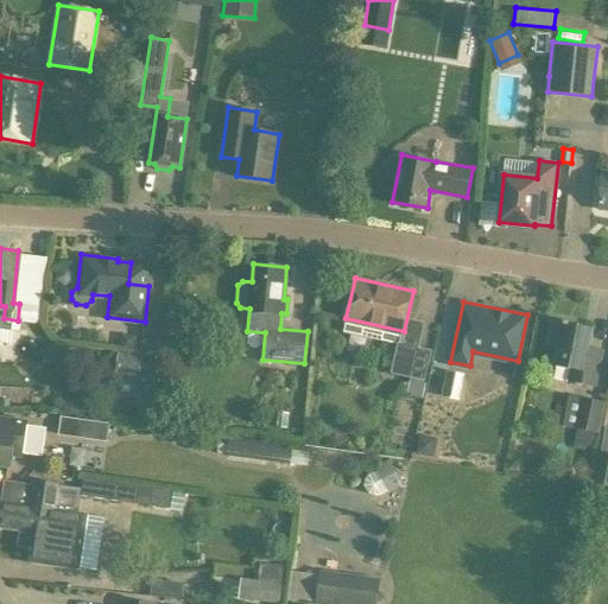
[(570,379),(596,385),(601,356),(588,353),(593,328),(553,319),(549,344),(559,347),(556,364),(572,368),(570,379)]
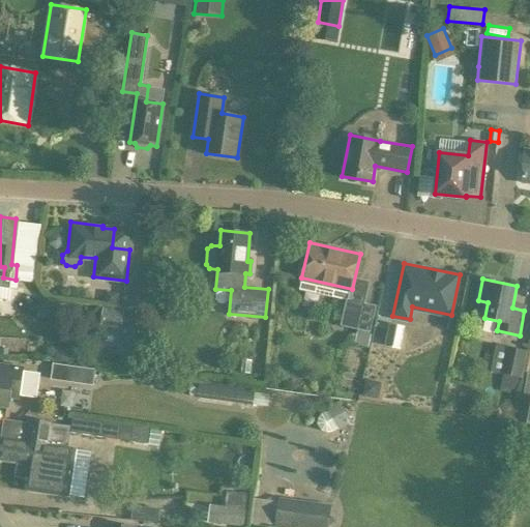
[(123,286),(121,305),(137,308),(139,287),(123,286)]
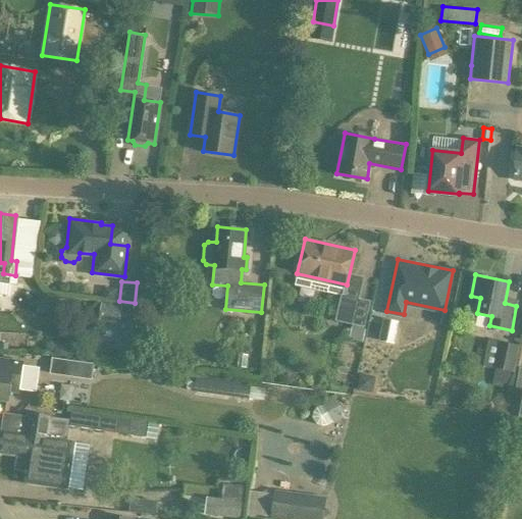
[(370,300),(342,293),(335,319),(365,326),(370,300)]
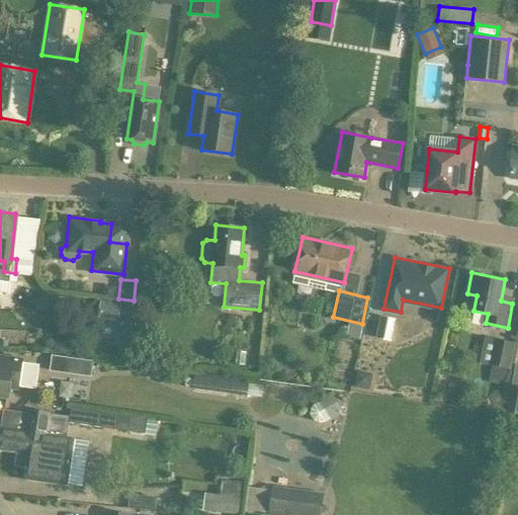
[(100,298),(98,317),(117,321),(118,317),(135,319),(137,305),(100,298)]
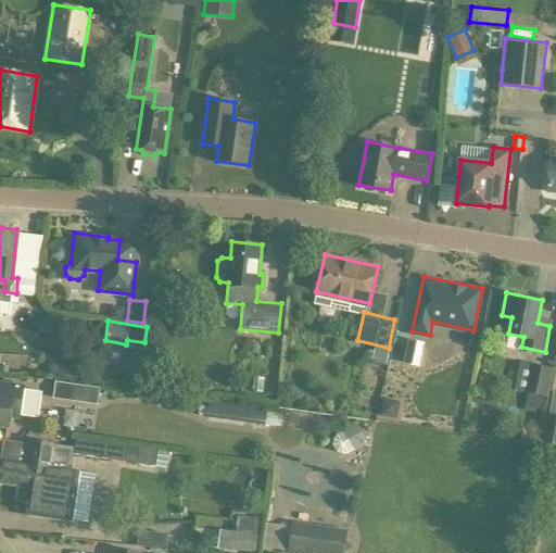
[(422,366),(427,346),(407,342),(404,363),(422,366)]
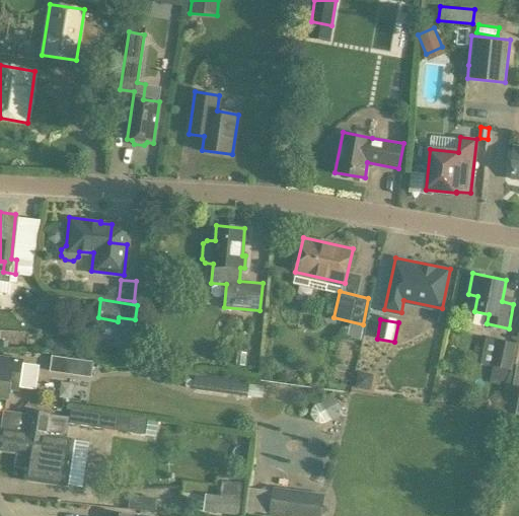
[(495,339),(490,365),(493,365),(491,375),(506,378),(508,368),(510,369),(516,343),(495,339)]
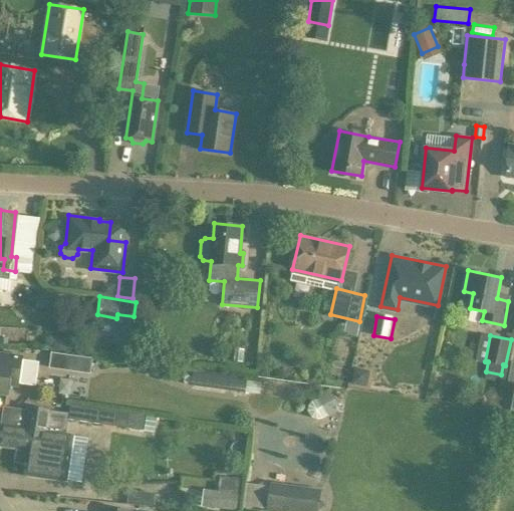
[(0,363),(0,392),(8,394),(10,382),(18,384),(22,355),(2,352),(0,364),(0,363)]
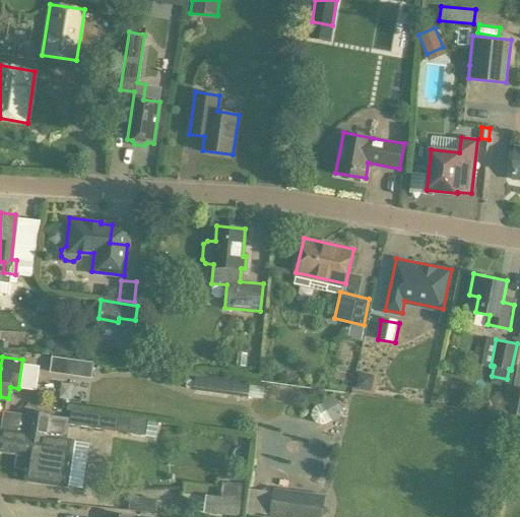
[(52,357),(50,371),(75,374),(76,361),(52,357)]
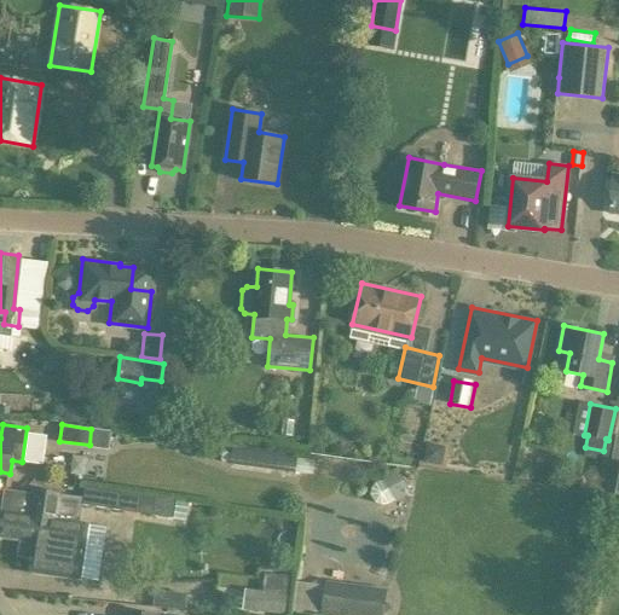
[(91,429),(90,445),(109,447),(110,430),(91,429)]
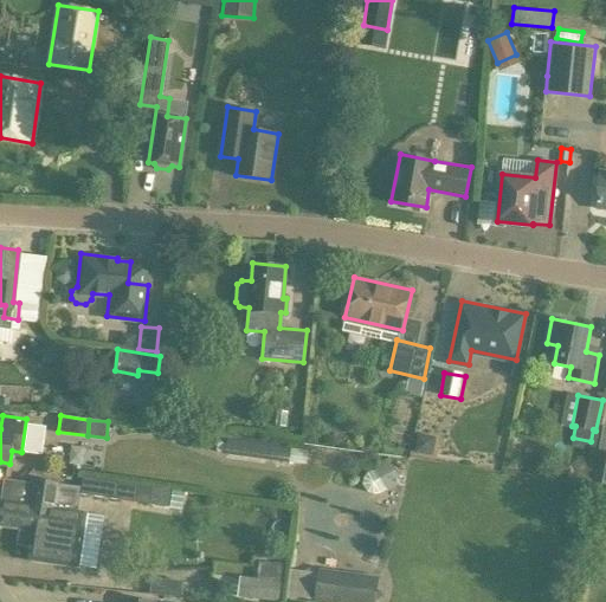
[(227,437),(225,452),(307,463),(309,450),(290,446),(290,444),(227,437)]
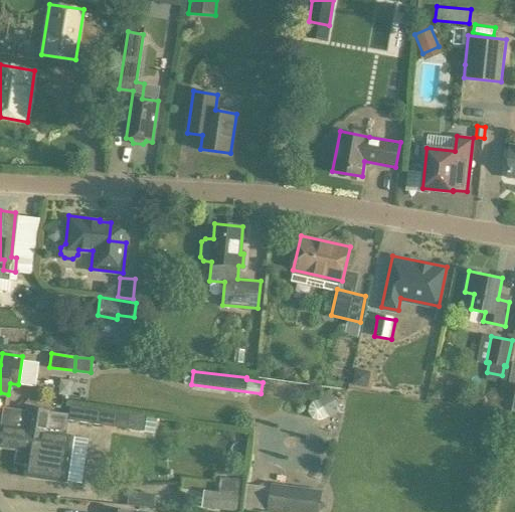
[(514,411),(514,383),(506,381),(500,408),(514,411)]
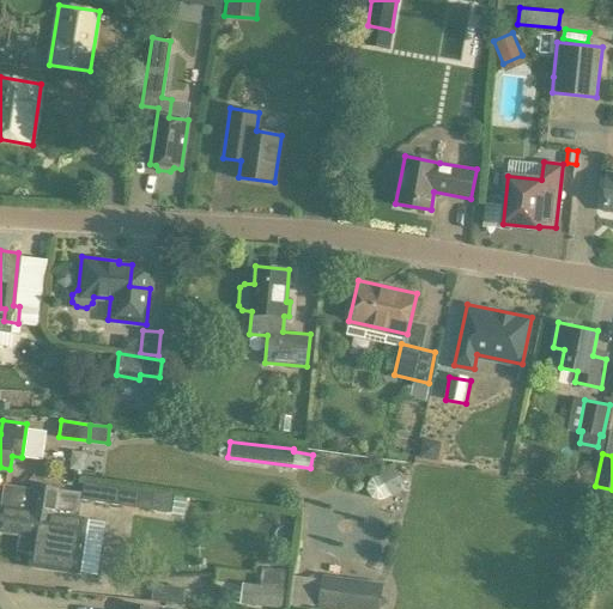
[(378,472),(371,476),(368,481),(368,487),(372,497),(378,499),(384,497),(392,493),(393,494),(407,486),(392,461),(377,470),(378,472)]
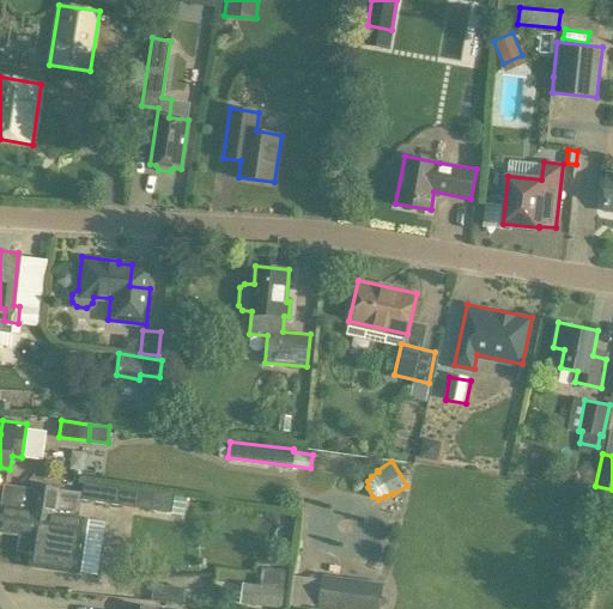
[(83,492),(82,499),(119,504),(122,485),(84,479),(83,492)]
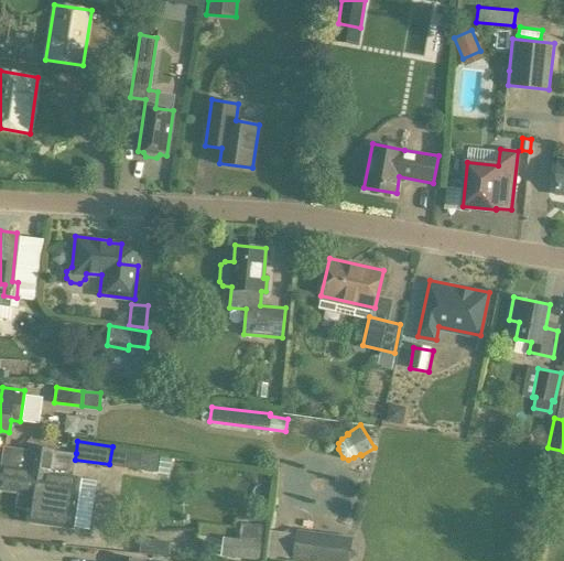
[(2,464),(0,478),(0,487),(17,491),(14,506),(30,508),(28,520),(74,527),(74,526),(80,477),(80,476),(73,475),(68,474),(72,452),(55,450),(31,446),(30,449),(28,467),(2,464)]
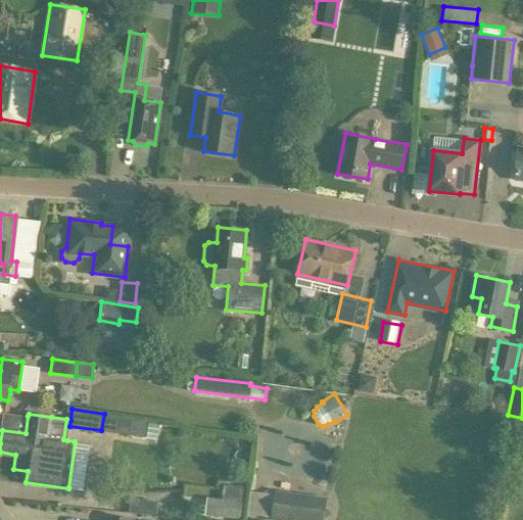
[(132,418),(130,434),(146,437),(146,436),(148,421),(132,418)]
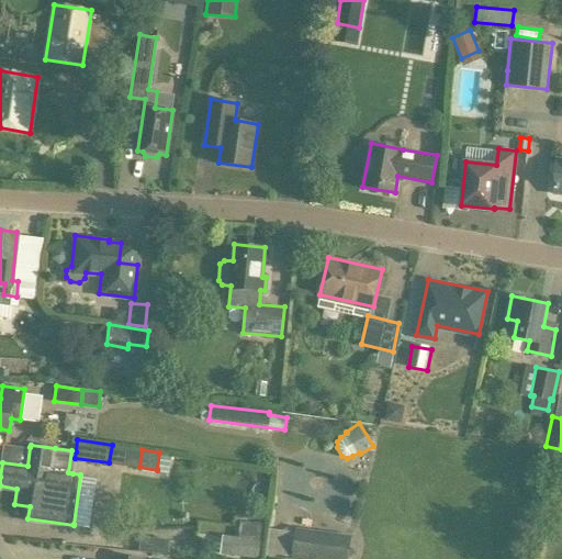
[(258,557),(261,523),(240,521),(239,536),(233,535),(231,555),(258,557)]
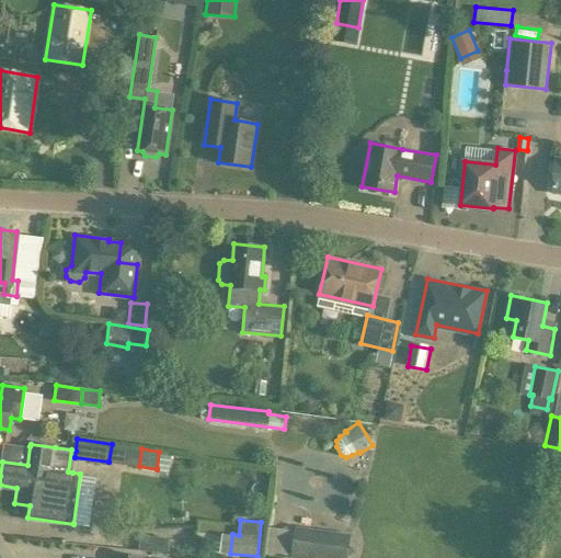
[(293,557),(346,557),(351,533),(296,525),(292,557),(293,557)]
